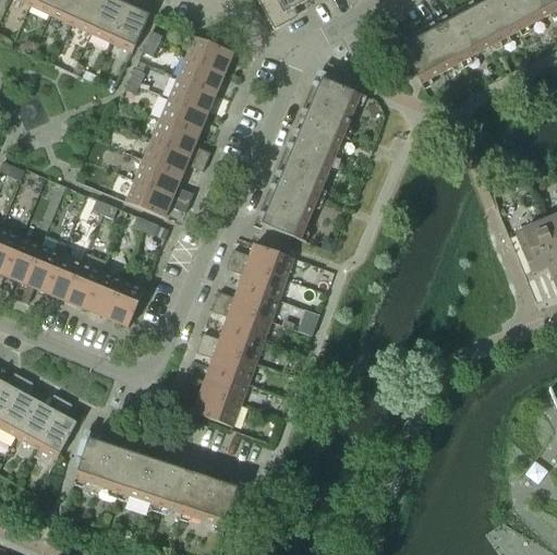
[(50,14),(57,0),(33,0),(31,5),(50,14)]
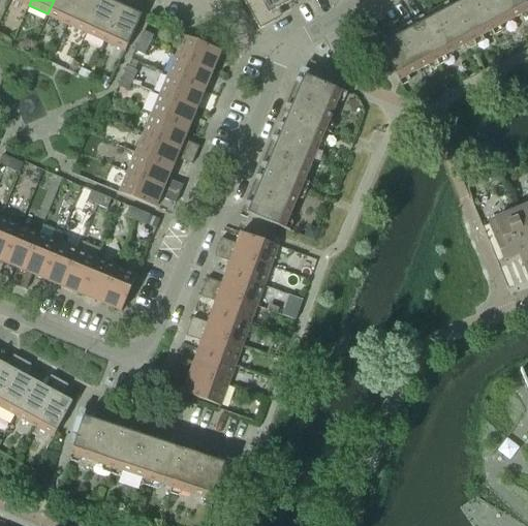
[(67,23),(76,0),(54,0),(48,13),(67,23)]
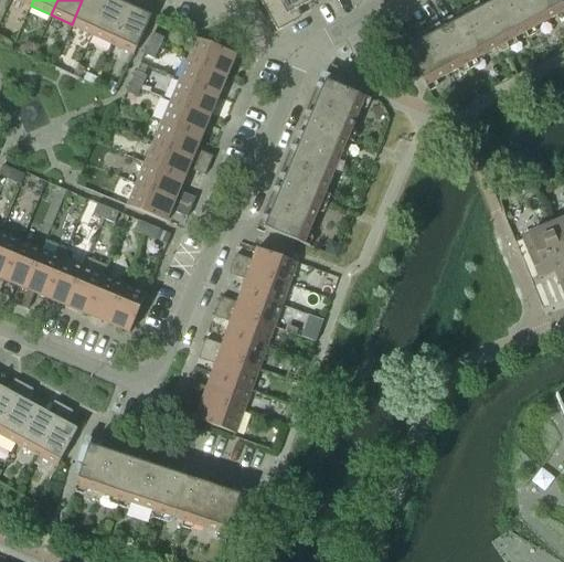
[(92,33),(107,0),(82,0),(72,24),(92,33)]
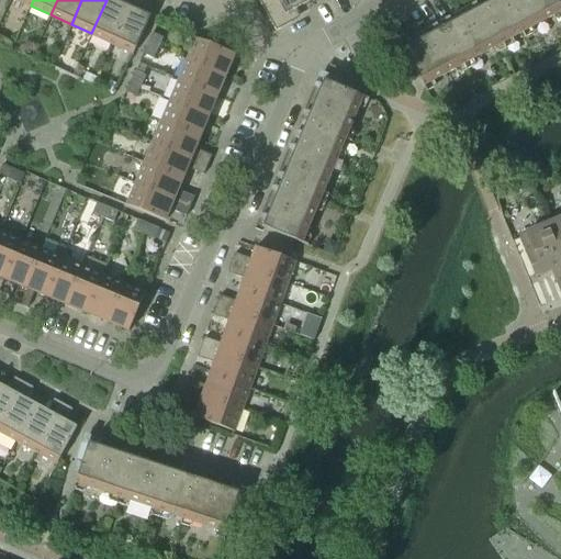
[(112,43),(131,0),(120,0),(107,0),(91,33),(112,43)]
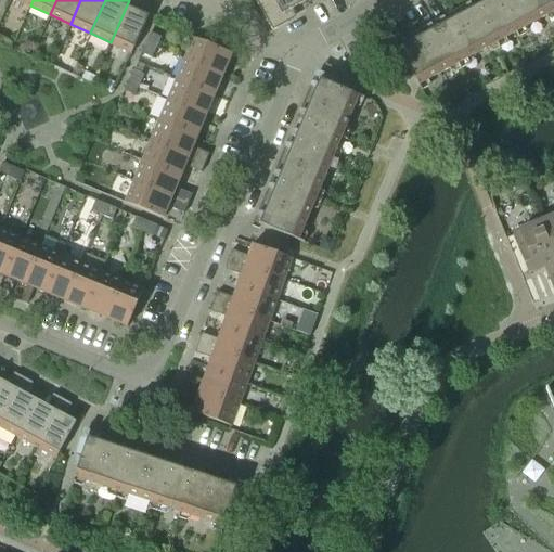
[(131,51),(149,13),(137,9),(141,0),(129,0),(111,42),(131,51)]
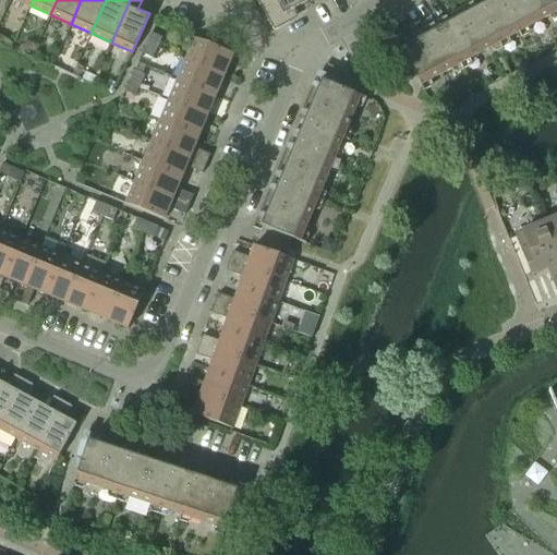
[(303,1),(302,0),(258,0),(274,28),(290,20),(299,15),(294,7),(303,1)]
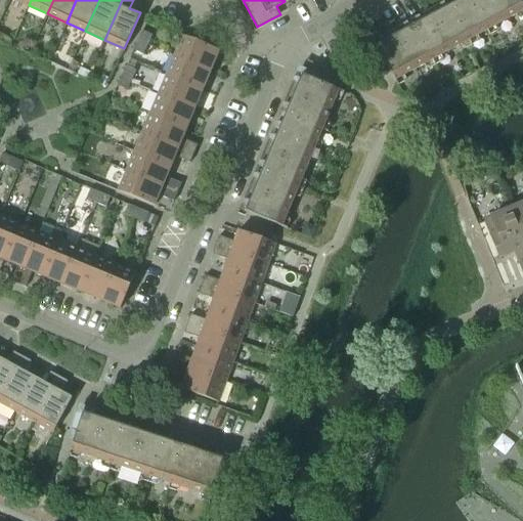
[(395,79),(522,8),(522,4),(520,0),(456,0),(376,44),(395,79)]
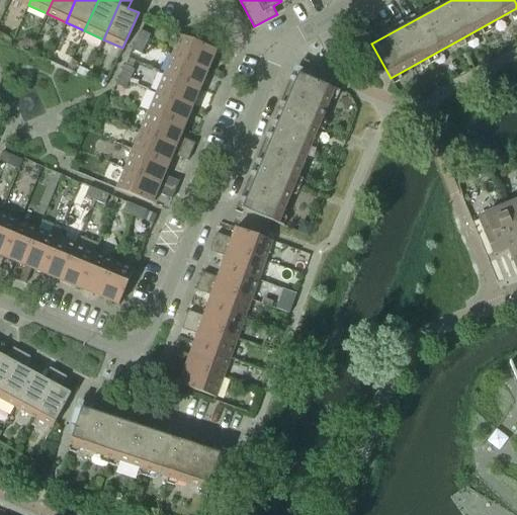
[(146,43),(151,32),(141,28),(136,37),(146,43)]
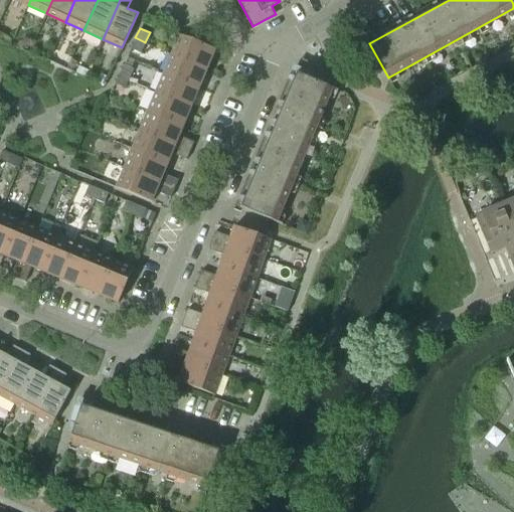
[(207,67),(215,47),(179,33),(171,52),(207,67)]
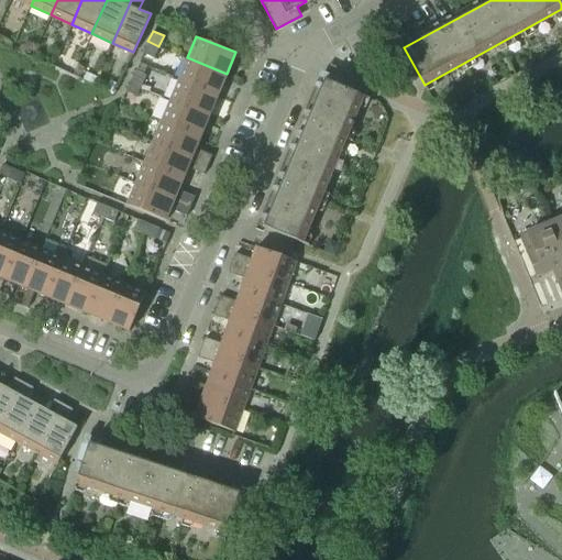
[(154,57),(158,46),(147,41),(143,52),(154,57)]
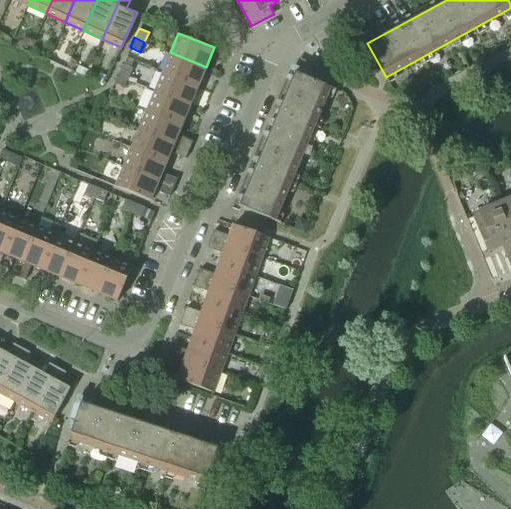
[(198,86),(206,67),(170,52),(162,71),(198,86)]
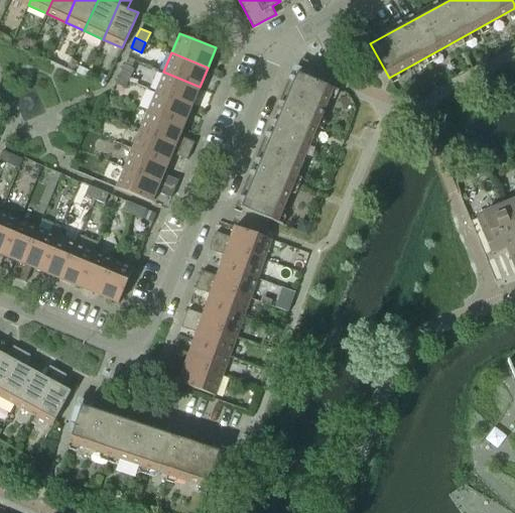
[(129,78),(134,68),(124,63),(120,73),(129,78)]
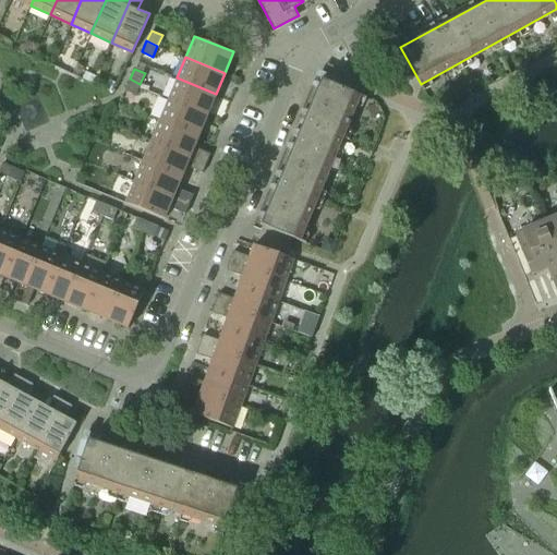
[(207,115),(216,94),(177,77),(168,98),(207,115)]
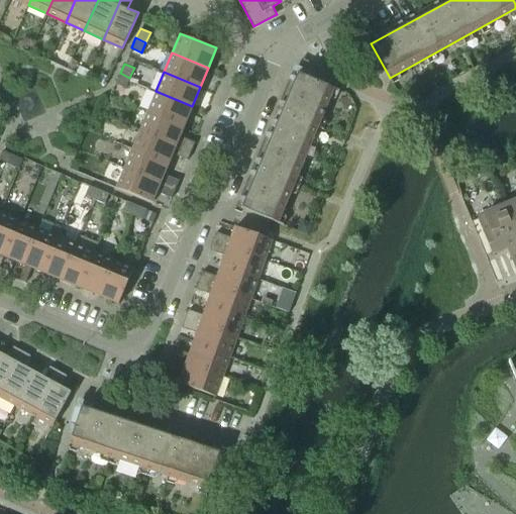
[(278,221),(317,126),(333,87),(298,72),(241,206),(278,221)]
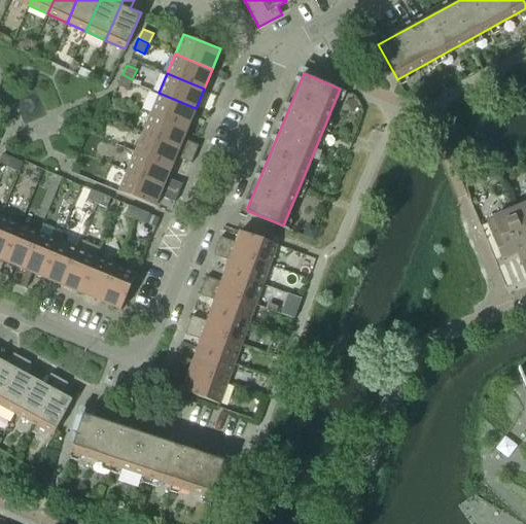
[(128,89),(132,79),(123,74),(117,84),(128,89)]
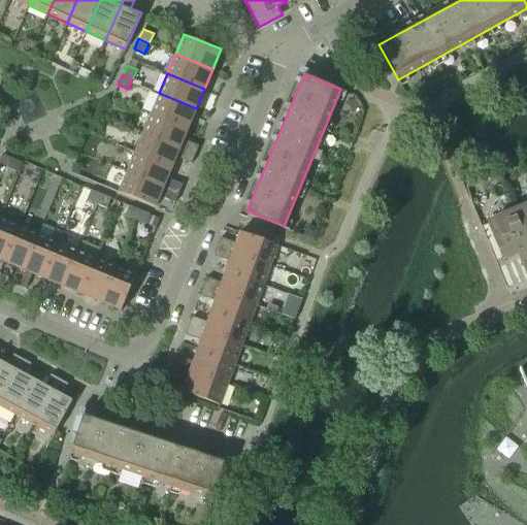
[(188,127),(196,108),(159,93),(152,112),(188,127)]
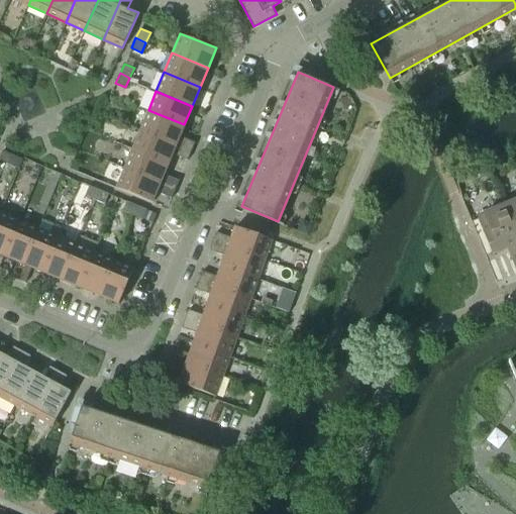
[(180,134),(184,124),(148,110),(140,128),(191,149),(195,141),(180,134)]
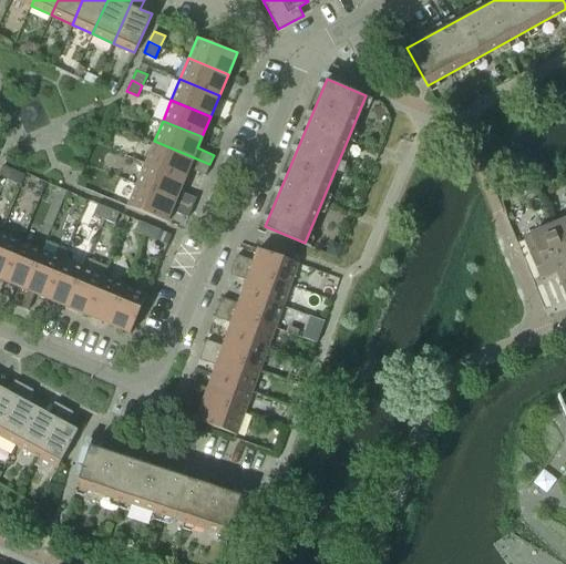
[(209,164),(154,141),(145,162),(185,178),(189,167),(205,174),(209,164)]
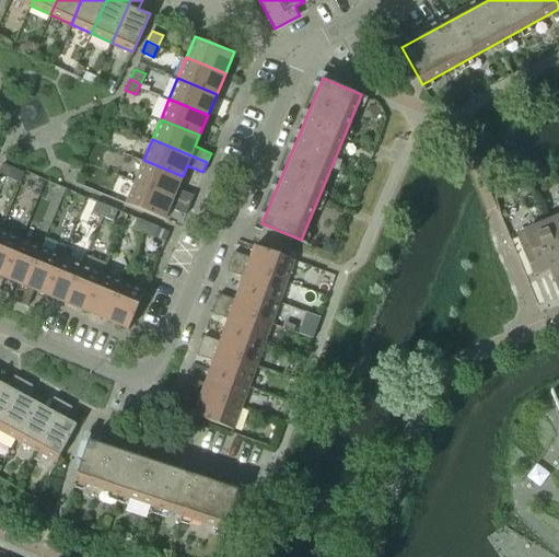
[(177,187),(183,176),(143,160),(135,181),(189,204),(194,194),(177,187)]
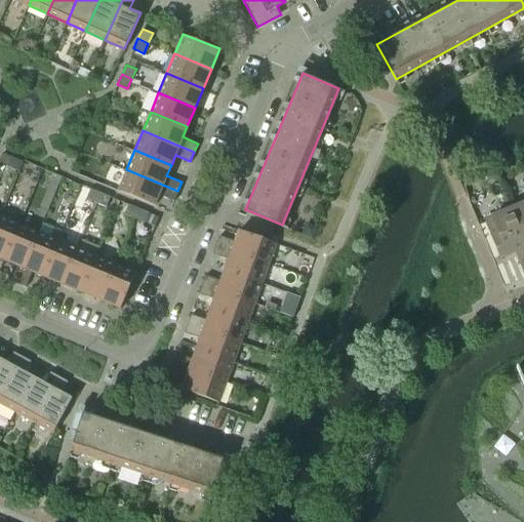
[(177,191),(126,169),(118,190),(155,204),(159,194),(174,200),(177,191)]
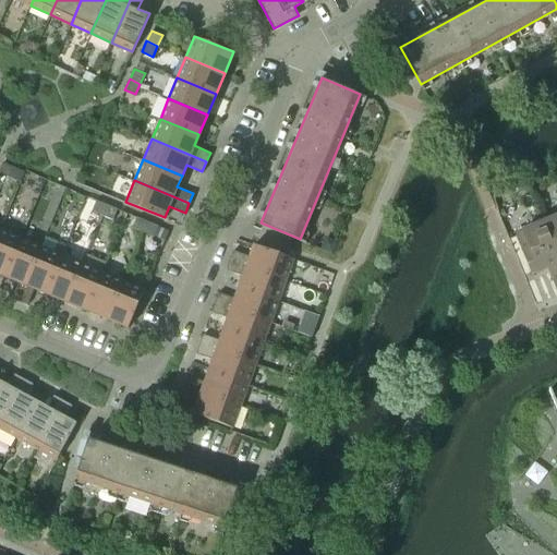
[(103,214),(107,203),(96,198),(92,209),(103,214)]
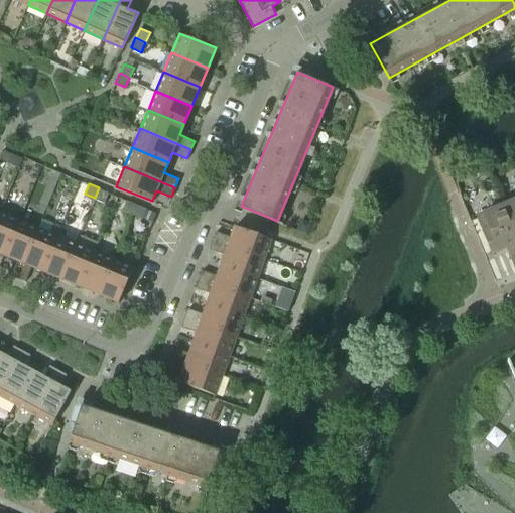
[(104,202),(109,191),(99,187),(95,198),(104,202)]
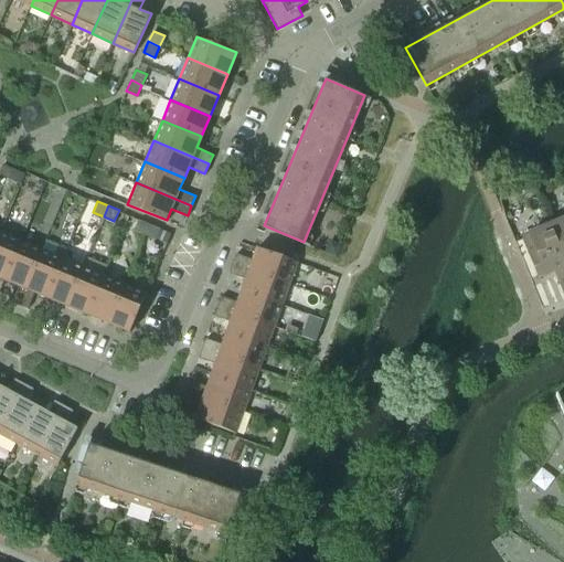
[(563,216),(553,222),(549,211),(545,212),(563,256),(563,216)]
